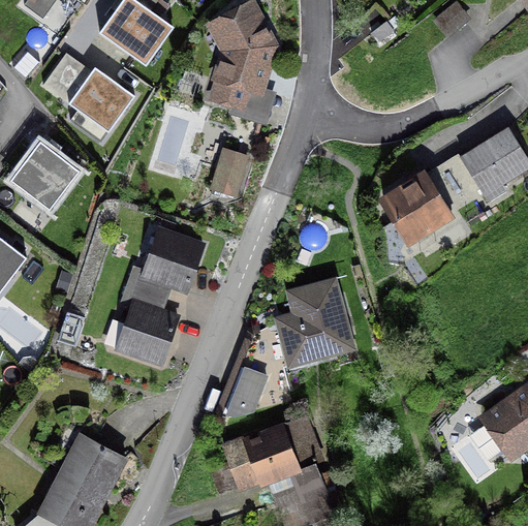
[(173,27),(132,0),(126,0),(103,34),(148,64),(173,27)]
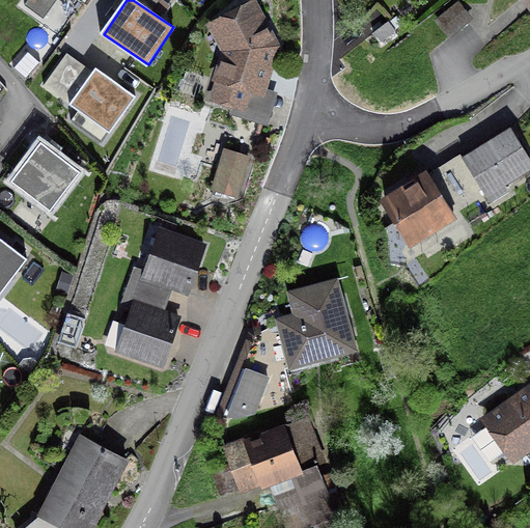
[(438,19),(448,31),(468,15),(457,2),(438,19)]
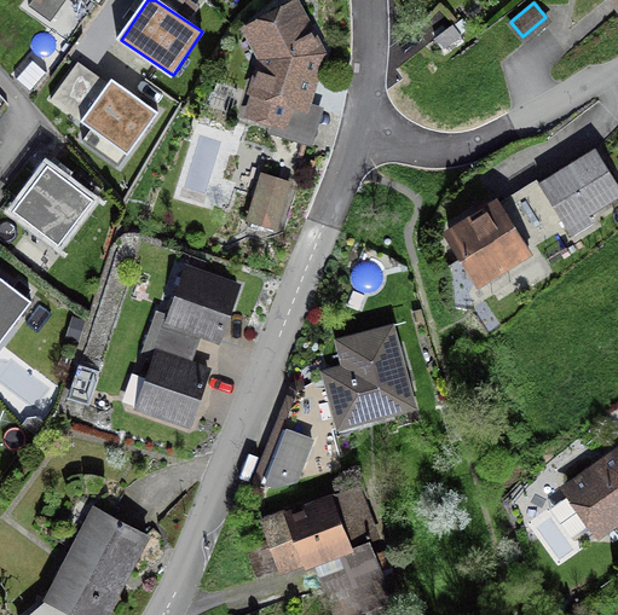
[(289,100),(301,104),(317,52),(292,4),(259,21),(270,40),(247,112),(282,123),(289,100)]
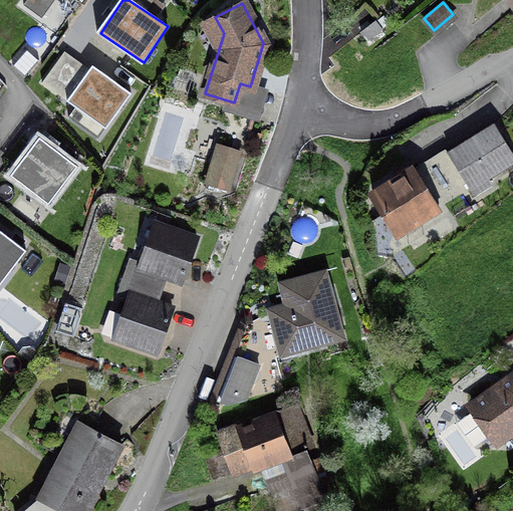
[(381,28),(374,19),(359,30),(366,39),(381,28)]
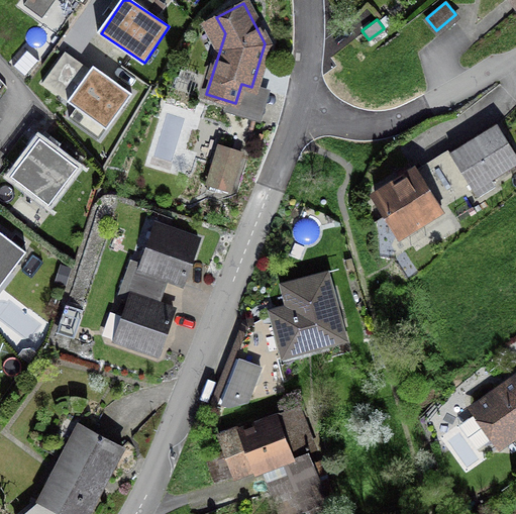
[(130,93),(94,68),(71,100),(107,125),(130,93)]
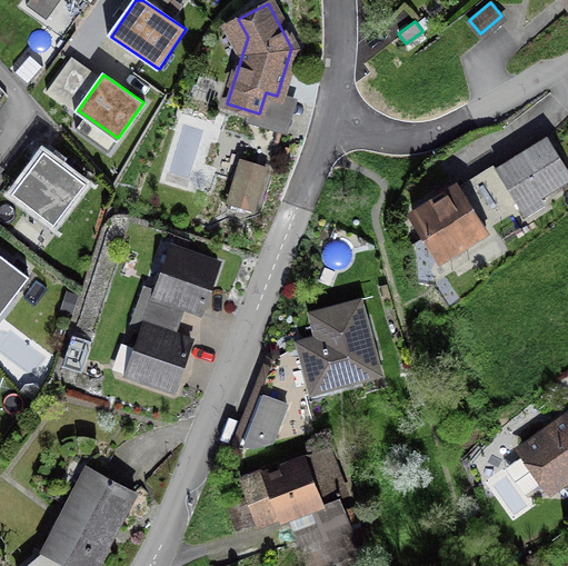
[(567,169),(546,135),(495,167),(519,208),(567,177),(567,169)]
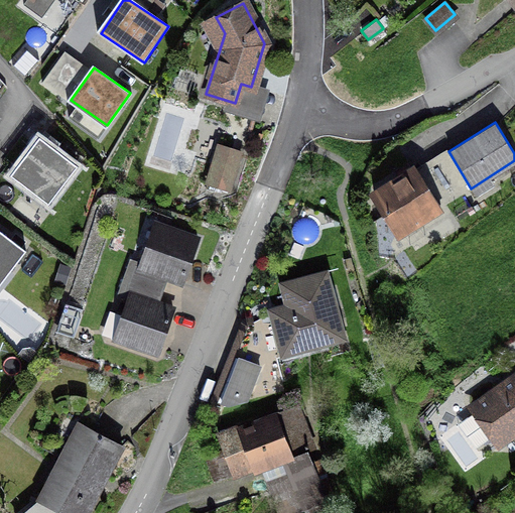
[(82,167),(41,138),(12,178),(52,207),(82,167)]
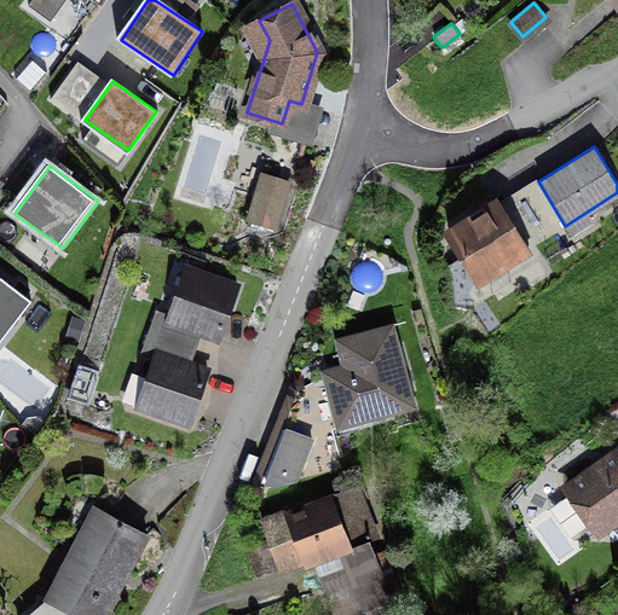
[(281,225),(294,179),(265,170),(252,218),(281,225)]
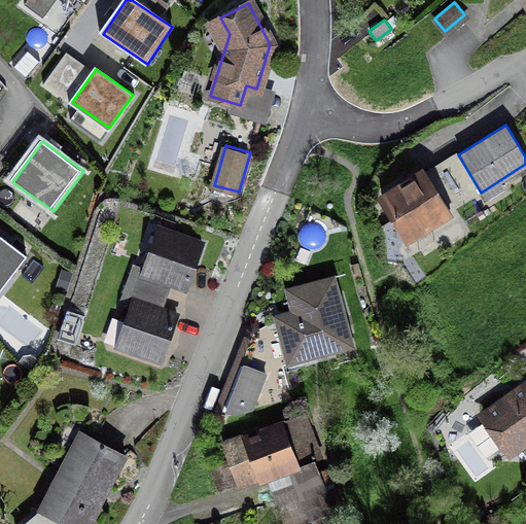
[(407,238),(447,213),(420,172),(381,197),(407,238)]
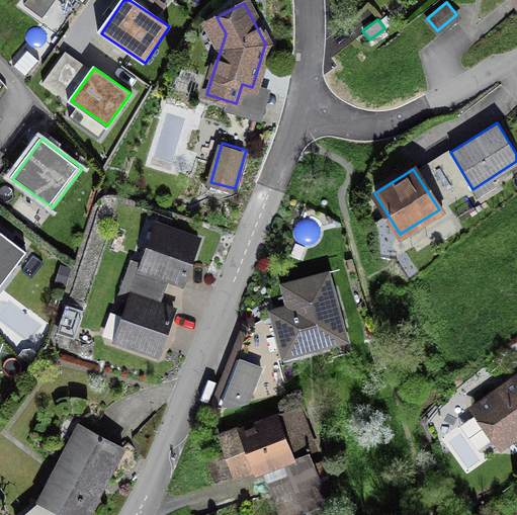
[(161,275),(182,282),(197,238),(156,223),(141,263),(131,259),(124,276),(157,288),(161,275)]
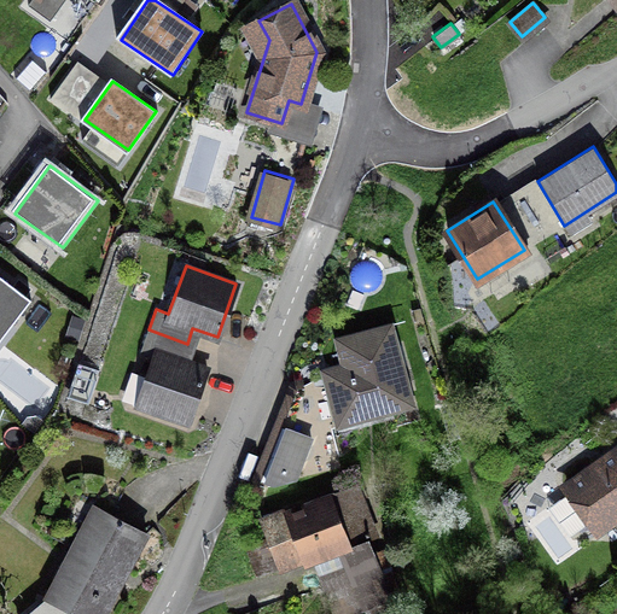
[(0,346),(34,302),(0,276),(0,346)]
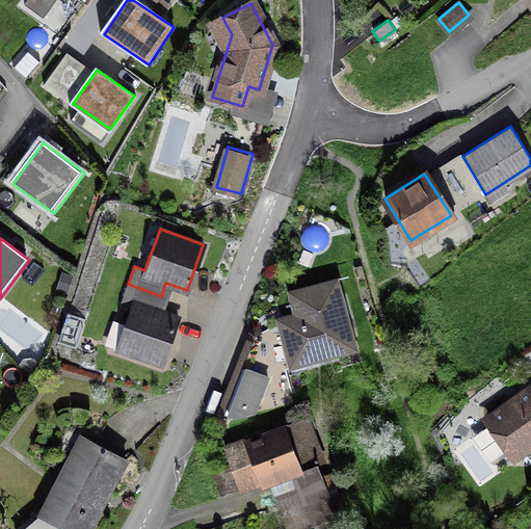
[(291,363),(352,346),(335,281),(291,292),(300,327),(283,333),(291,363)]
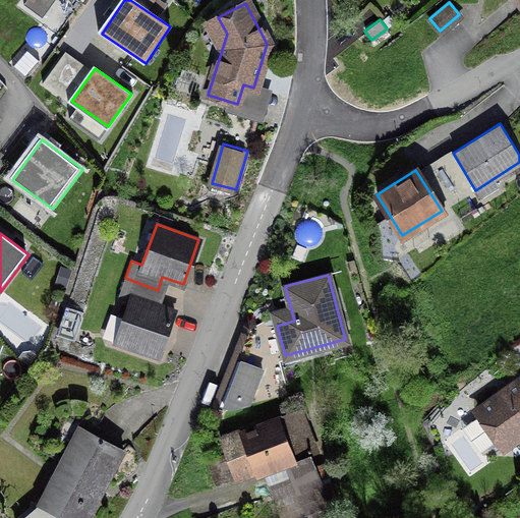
[(153,303),(158,290),(125,278),(118,296),(129,300),(123,318),(115,314),(109,318),(105,331),(107,338),(158,355),(173,310),(153,303)]
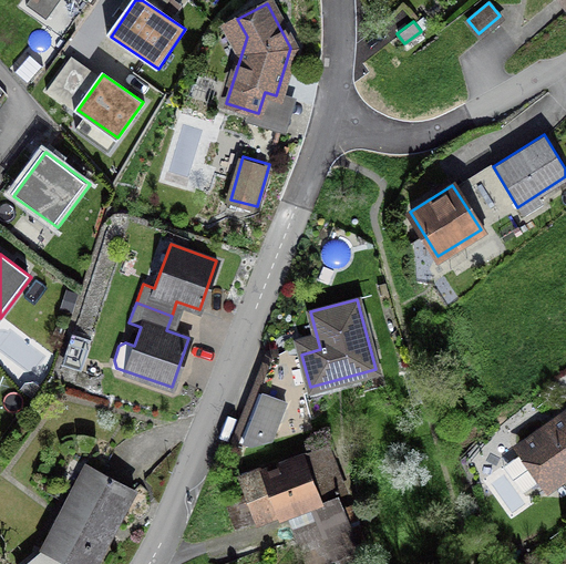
[(302,390),(260,381),(235,444),(240,447),(312,429),(302,390)]
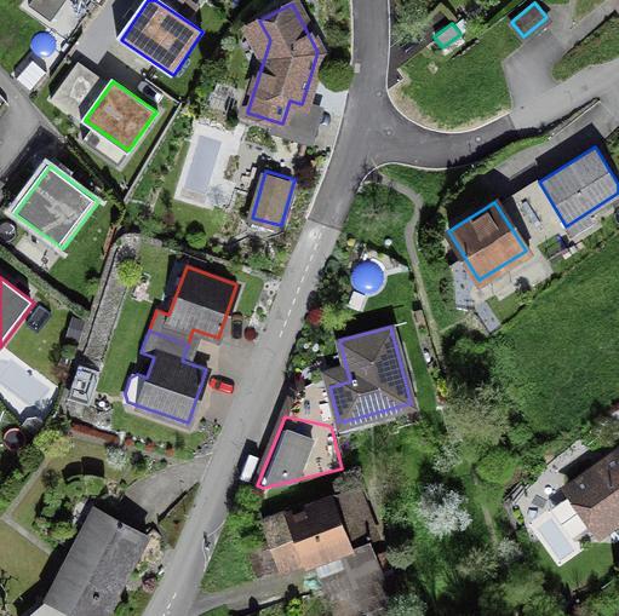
[(599,529),(618,514),(618,450),(568,488),(599,529)]
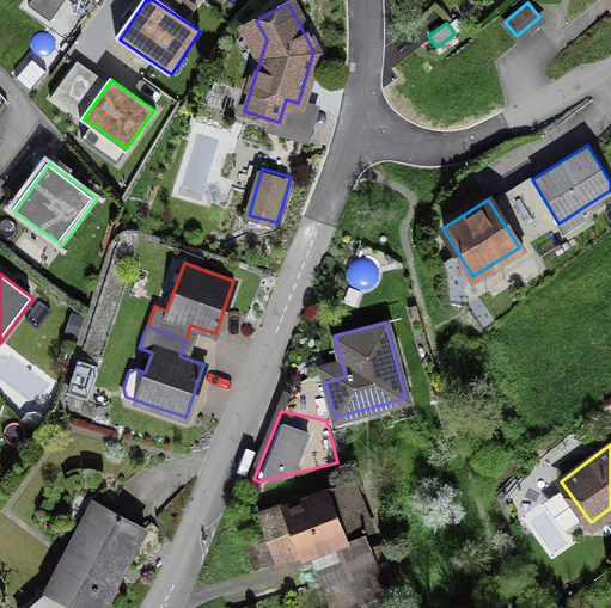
[(245,538),(256,567),(276,559),(275,558),(299,550),(301,558),(338,544),(343,558),(316,569),(331,607),(337,607),(385,589),(367,547),(362,528),(365,528),(364,524),(366,524),(349,480),(325,490),(327,495),(285,510),(283,507),(258,515),(264,530),(245,538)]
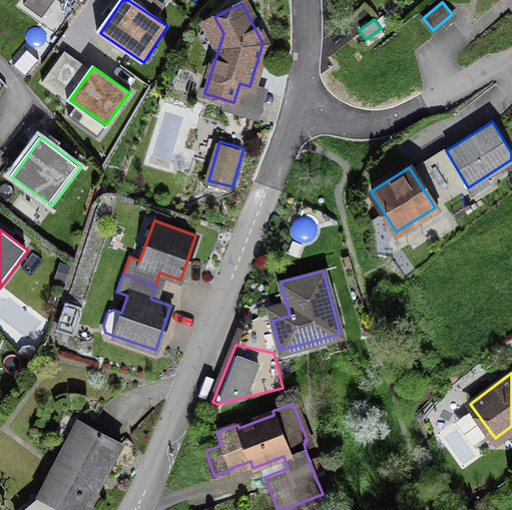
[(65,509),(84,509),(121,442),(77,420),(37,495),(39,496),(22,509),(64,509),(65,509)]
